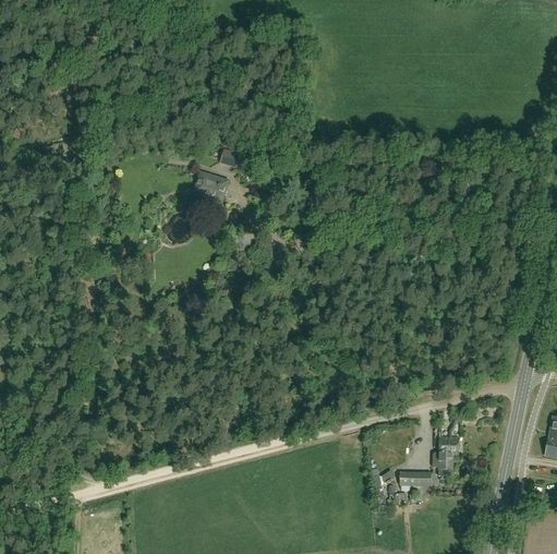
[(234,165),(235,161),(239,151),(223,145),(220,157),(219,160),(234,165)]
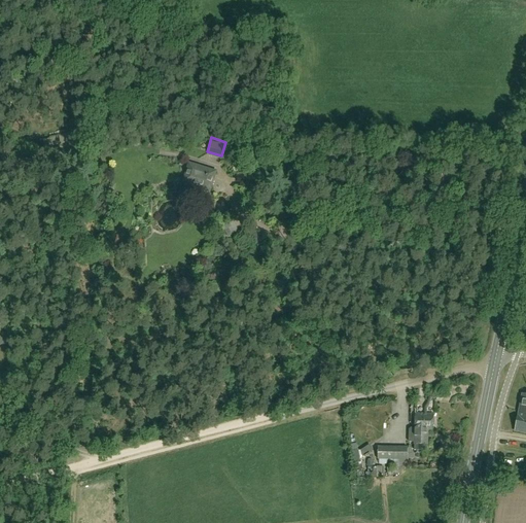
[(209,185),(214,167),(199,163),(199,162),(188,158),(183,177),(209,185)]
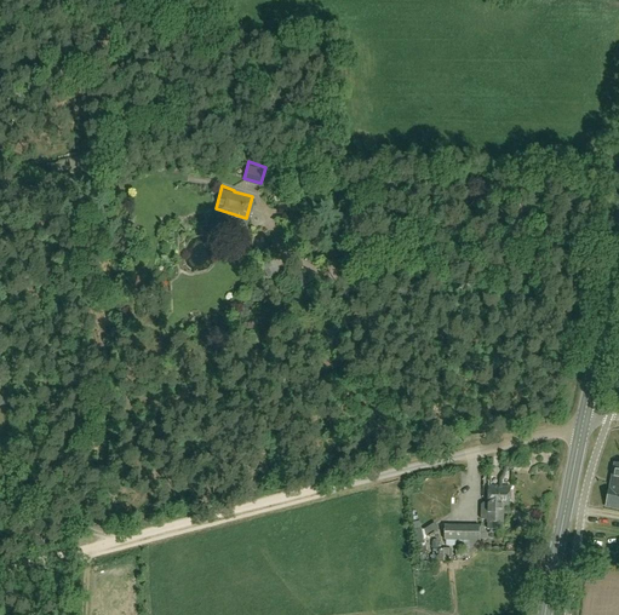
[(486,501),(503,503),(509,503),(509,495),(510,488),(509,488),(509,482),(487,481),(486,498),(481,498),(479,500),(479,501),(486,501)]
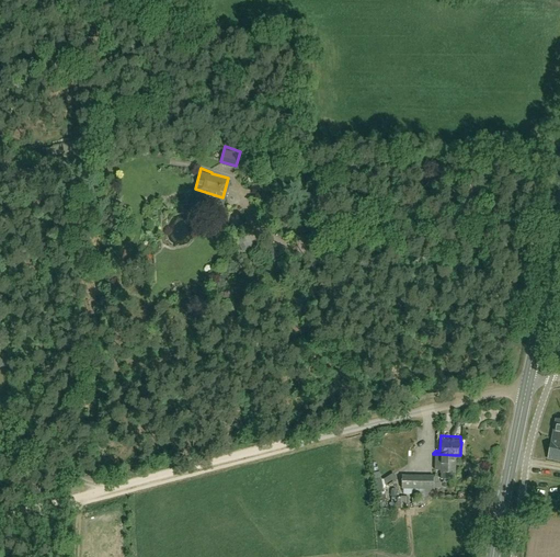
[(559,438),(551,436),(550,436),(547,454),(559,456),(559,438)]
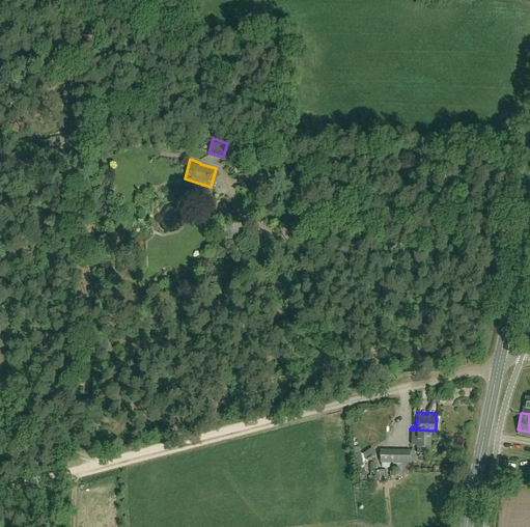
[(429,444),(430,431),(416,430),(410,430),(410,441),(416,441),(416,444),(417,444),(416,449),(427,449),(429,448),(429,444)]
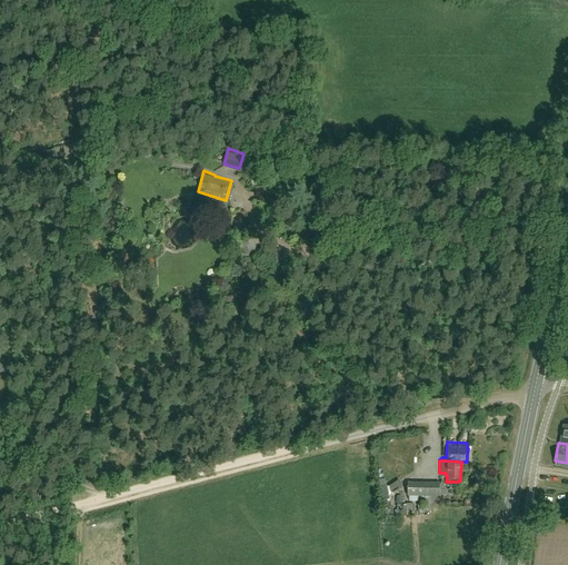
[(438,497),(438,493),(438,478),(407,477),(407,492),(429,492),(429,497),(421,497),(421,501),(427,501),(427,503),(431,503),(431,499),(436,499),(436,497),(438,497)]
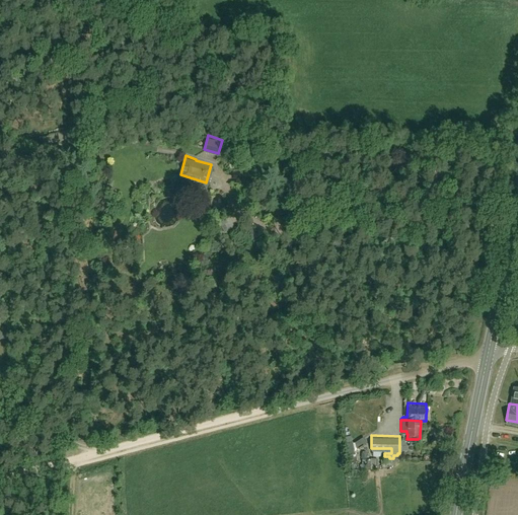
All buildings are outlined.
